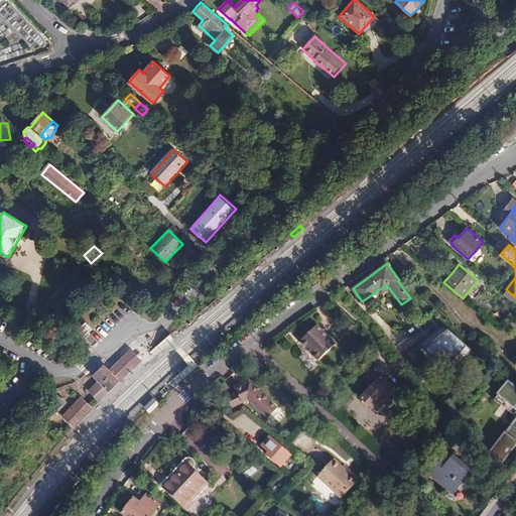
[(390,289),(386,285),(378,290),(381,295),(390,289)]
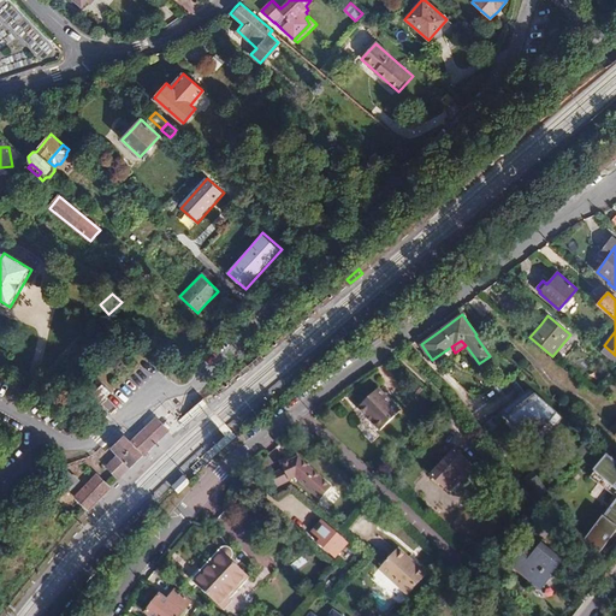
[(261,354),(248,365),(250,367),(252,368),(265,357),(264,356),(261,354)]
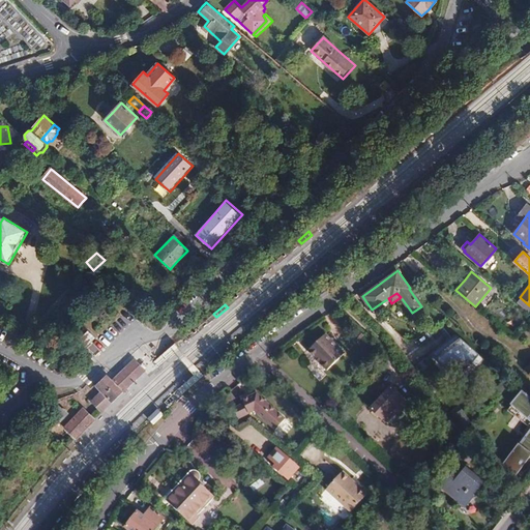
[(324,323),(322,326),(328,332),(330,329),(324,323)]
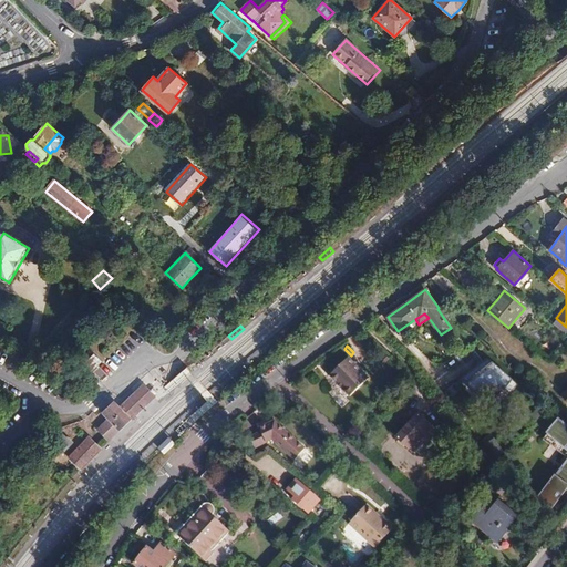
[(369,379),(348,358),(351,356),(344,349),(333,359),(323,369),(338,383),(340,382),(344,387),(342,389),(350,397),(369,379)]
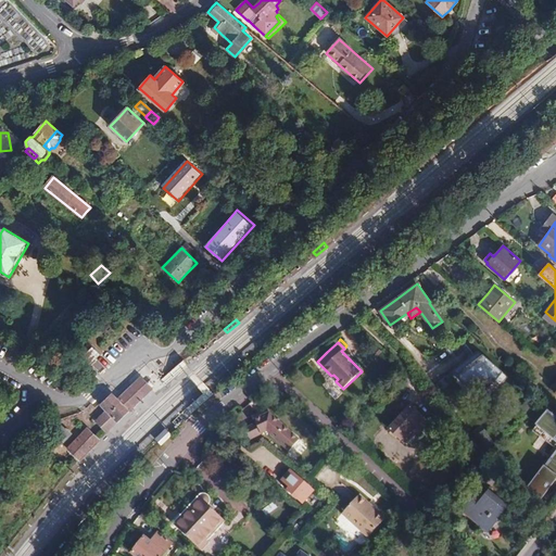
[(95,363),(101,353),(93,348),(87,357),(95,363)]
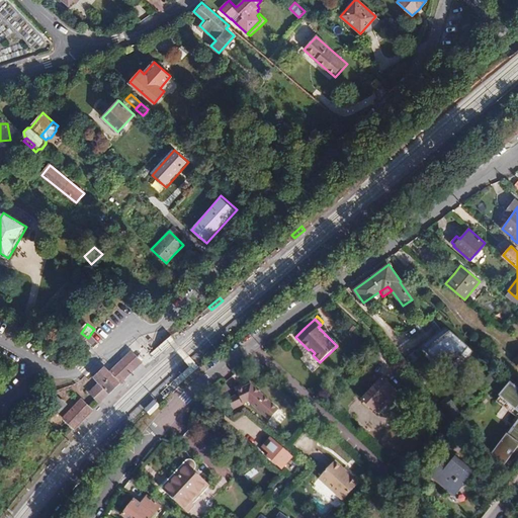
[(449,372),(470,349),(445,326),(424,349),(449,372)]
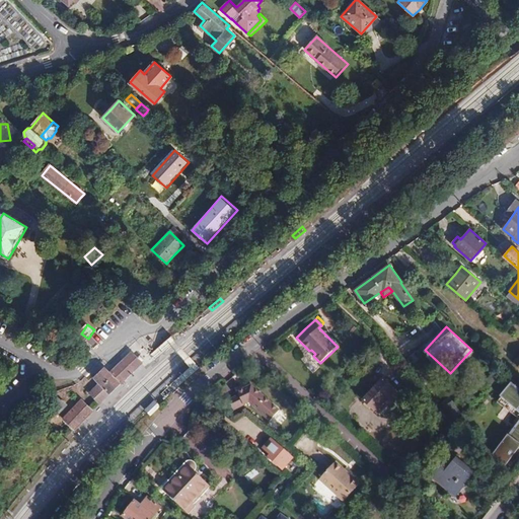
[(138,367),(144,361),(138,355),(132,349),(124,358),(110,370),(105,364),(93,375),(99,381),(89,391),(99,402),(128,376),(132,372),(138,367)]
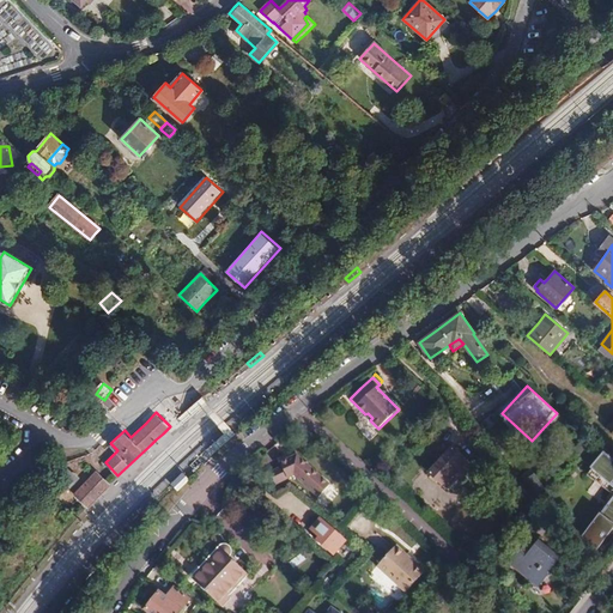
[(316,441),(305,430),(299,437),(310,448),(316,441)]
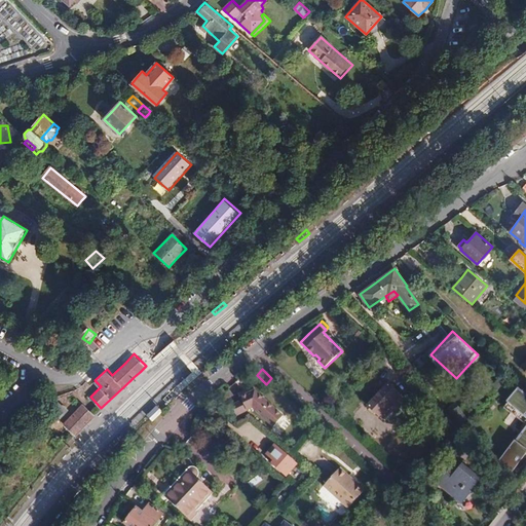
[(380,393),(369,407),(382,419),(384,417),(390,412),(391,413),(395,411),(402,418),(412,407),(403,400),(404,399),(389,385),(380,393)]
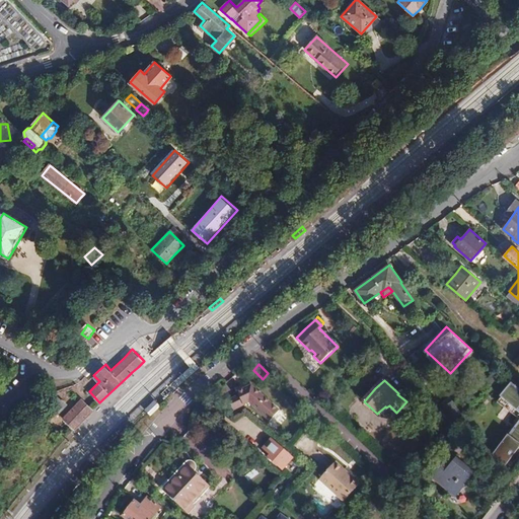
[(239,395),(243,405),(248,402),(270,422),(279,411),(251,385),(244,389),(237,392),(239,395)]
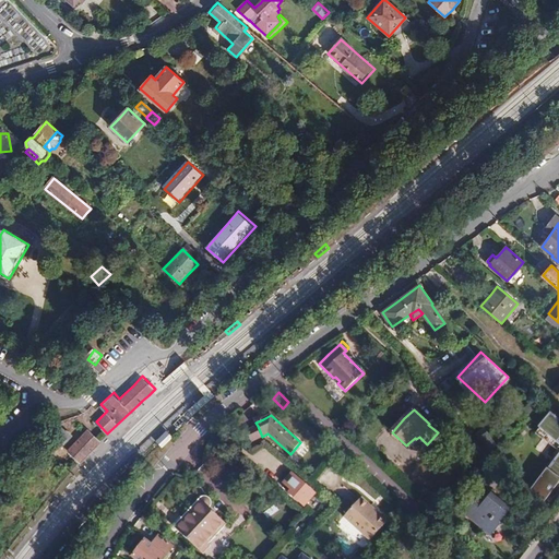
[(251,442),(262,437),(258,426),(246,431),(251,442)]
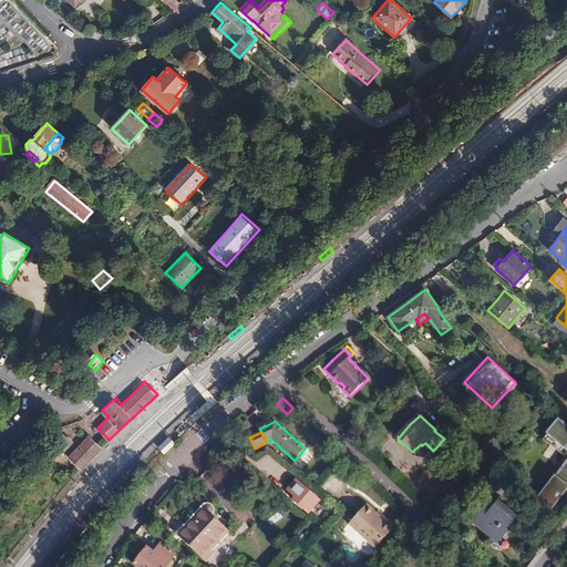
[(64,452),(73,443),(63,433),(54,442),(64,452)]
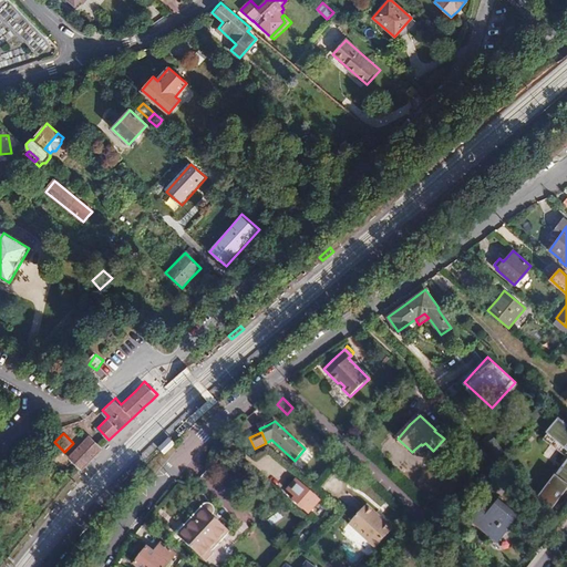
[(90,434),(69,456),(82,470),(103,447),(90,434)]
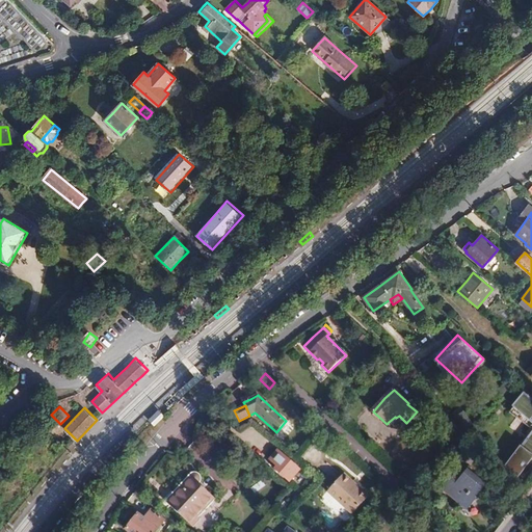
[(151,420),(155,424),(164,415),(163,414),(159,408),(150,419),(151,420)]
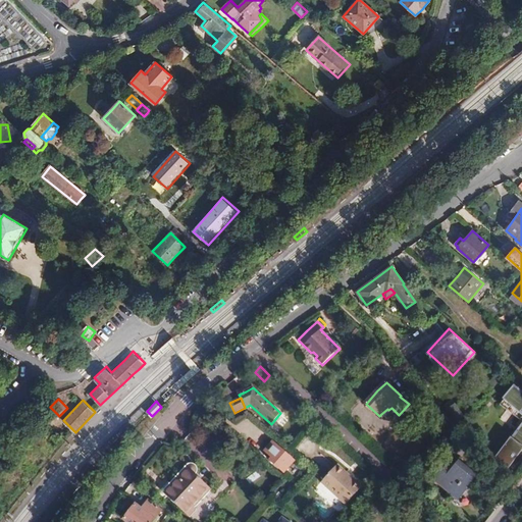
[(427,421),(437,409),(427,401),(417,413),(427,421)]
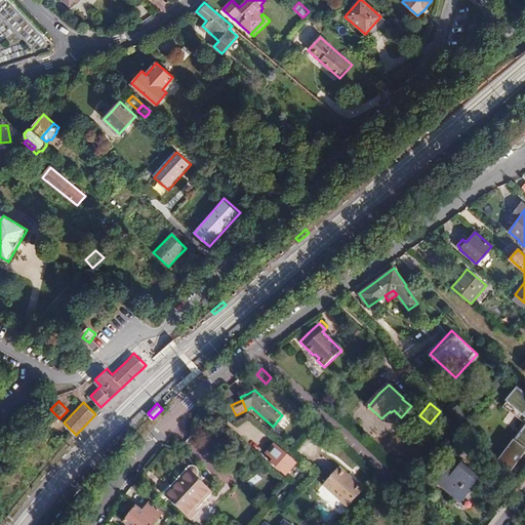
[(191,437),(185,445),(206,457),(211,449),(191,437)]
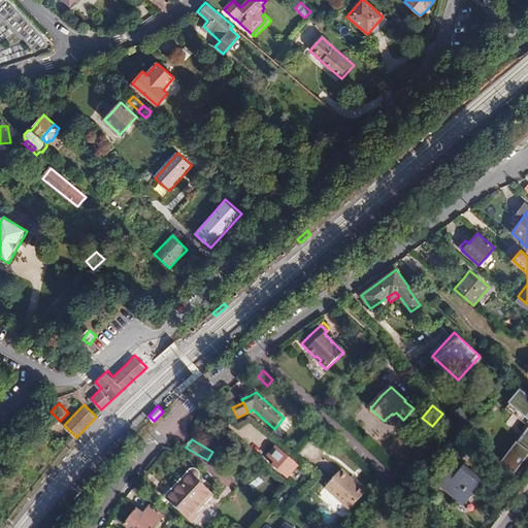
[(527,454),(514,441),(495,462),(509,475),(527,455),(527,454)]
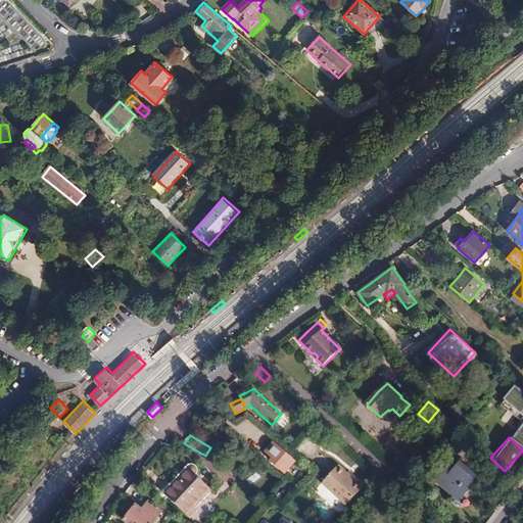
[(295,461),(273,442),(269,447),(265,453),(272,459),(270,461),(284,474),(295,461)]
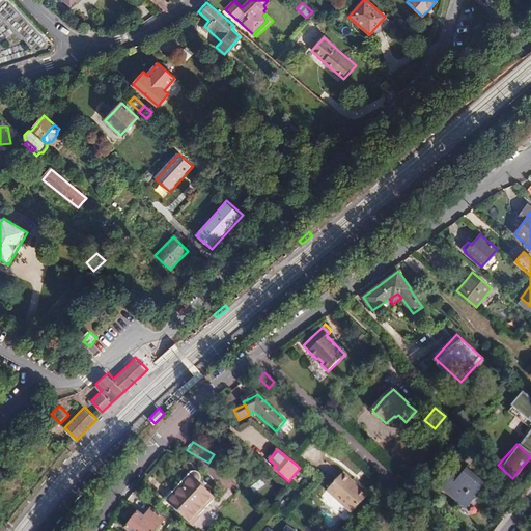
[(334,478),(338,470),(324,462),(318,469),(334,478)]
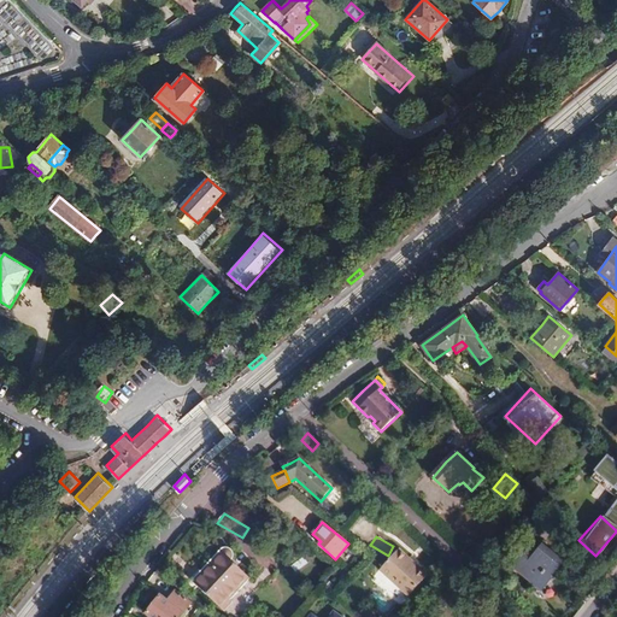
[(552,577),(564,562),(542,544),(538,550),(532,545),(521,557),(523,559),(515,569),(533,585),(536,581),(545,587),(550,581),(553,577),(552,577)]
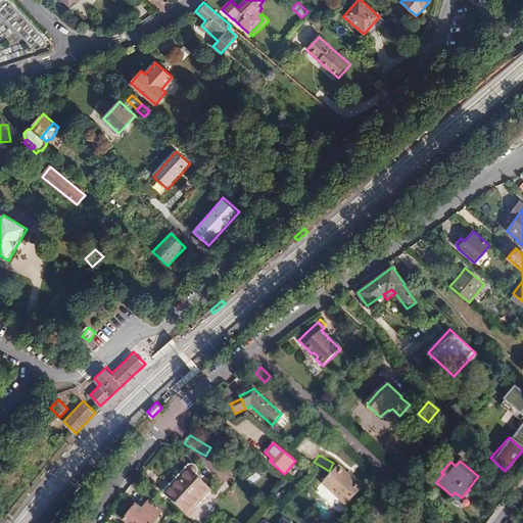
[(168,497),(187,516),(211,490),(195,475),(196,474),(197,471),(197,468),(195,466),(193,465),(191,465),(189,465),(187,466),(177,478),(170,485),(175,490),(168,497)]
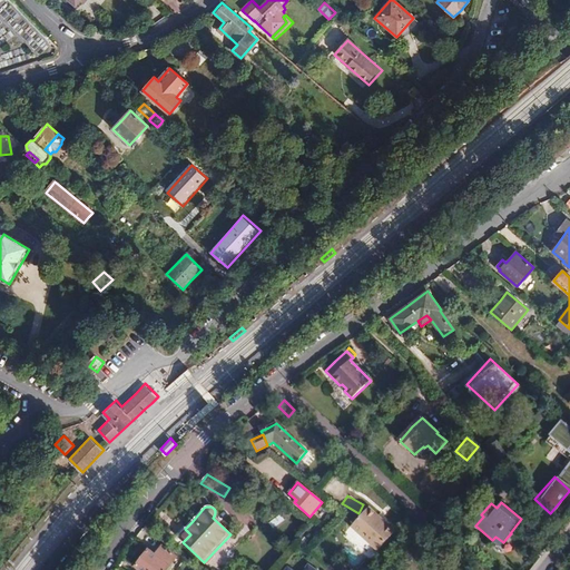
[(351,527),(377,550),(395,532),(369,508),(351,527)]
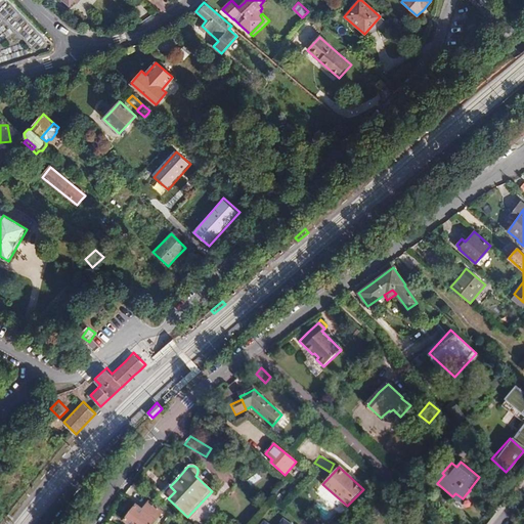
[(163,493),(168,498),(175,491),(170,486),(163,493)]
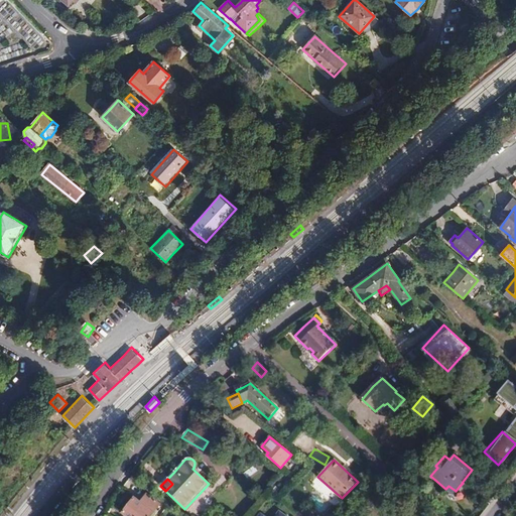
[(454,494),(456,491),(448,486),(445,489),(454,494)]
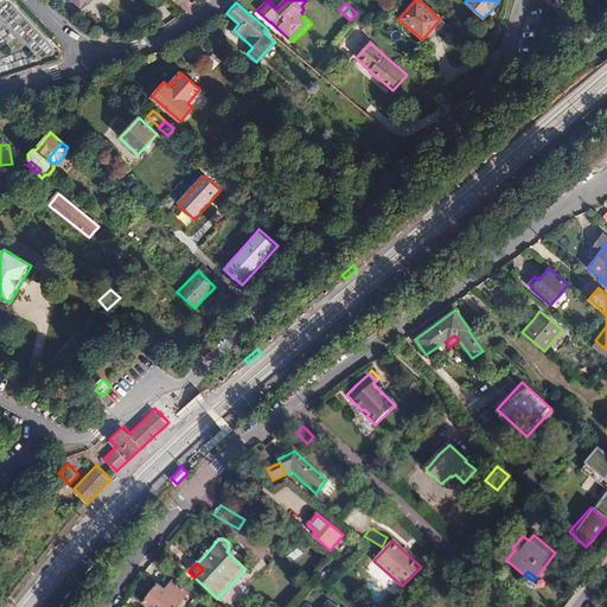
[(147,606),(177,606),(189,593),(172,581),(165,590),(157,585),(149,595),(142,604),(147,606)]
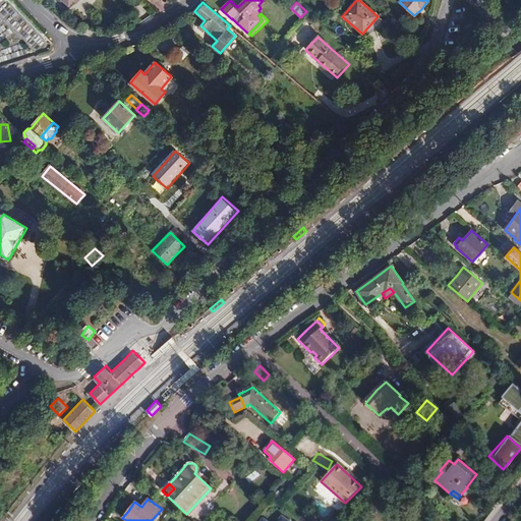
[(317,501),(312,507),(324,518),(330,512),(317,501)]
